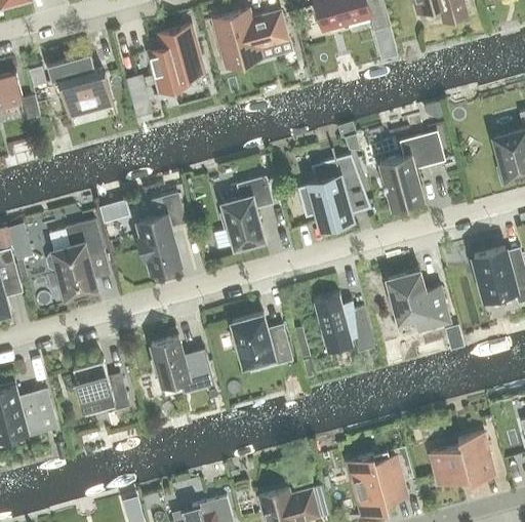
[(314,0),(323,32),(324,31),(370,17),(373,32),(390,27),(382,0),(379,0),(367,3),(365,0),(314,0)]
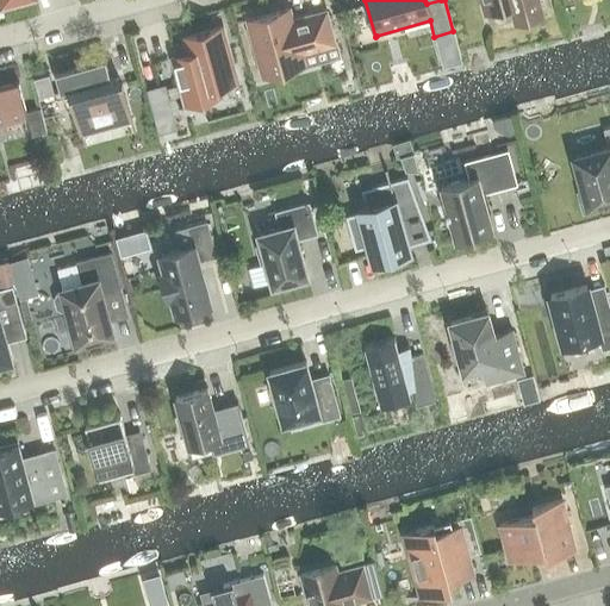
[(480,0),(485,17),(509,10),(514,26),(543,18),(539,0),(480,0)]
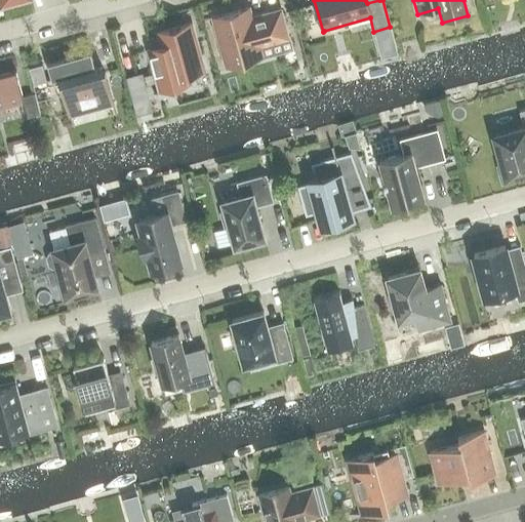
[(247,10),(214,19),(228,68),(260,59),(258,49),(288,41),(280,12),(250,21),(247,10)]
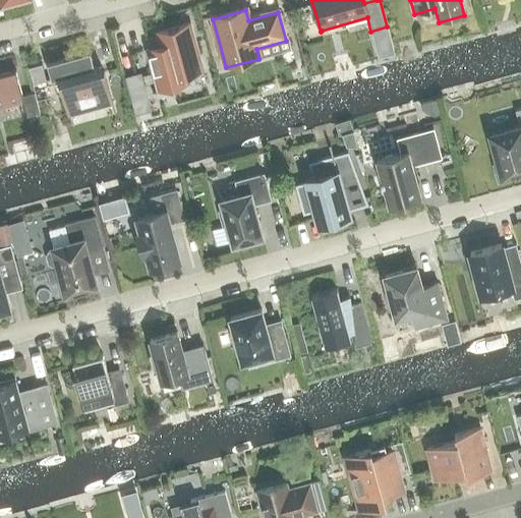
[(164,58),(151,61),(159,93),(188,84),(186,77),(201,72),(188,25),(157,35),(164,58)]
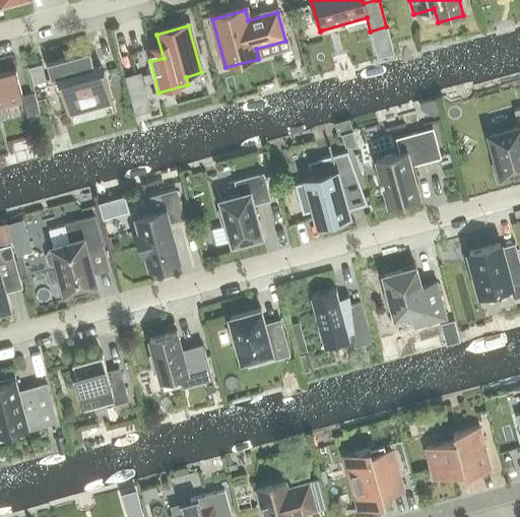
[(386,26),(370,31),(372,39),(378,60),(394,56),(388,34),(386,26)]
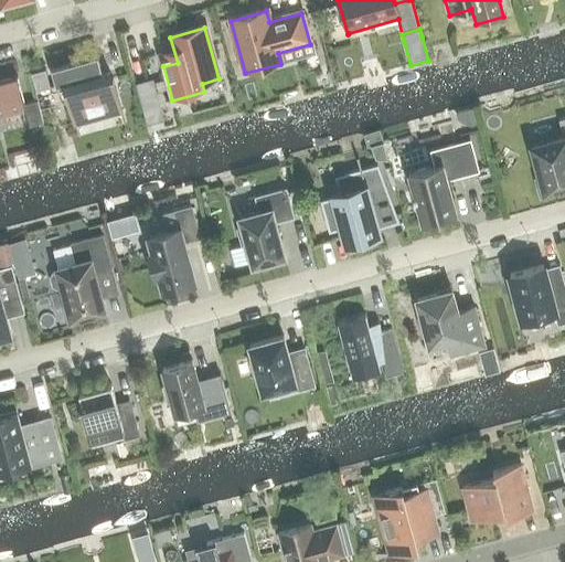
[(97,57),(51,70),(56,87),(63,85),(78,140),(80,140),(76,125),(120,114),(124,128),(125,127),(113,81),(104,83),(97,57)]
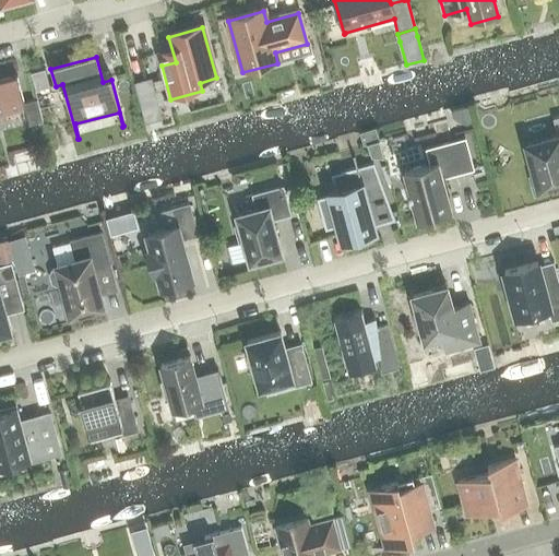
[(44,72),(31,75),(36,92),(48,89),(44,72)]
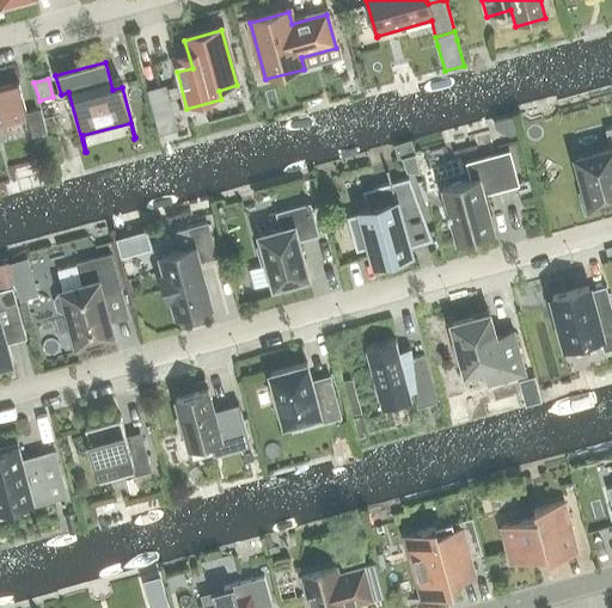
[(0,134),(0,135),(0,133),(0,122),(24,116),(26,115),(18,85),(0,90),(0,134)]
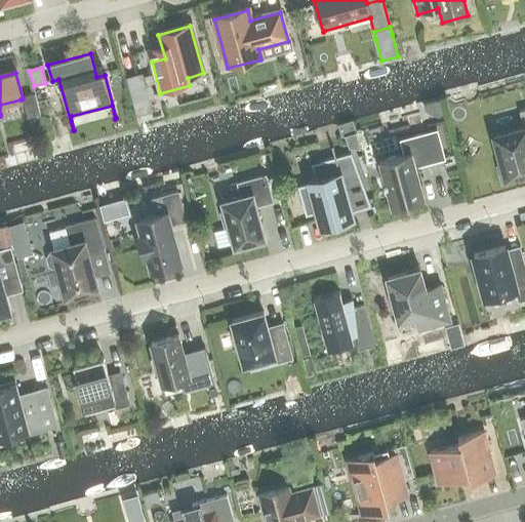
[(143,76),(126,80),(136,119),(145,116),(138,95),(147,93),(143,76)]
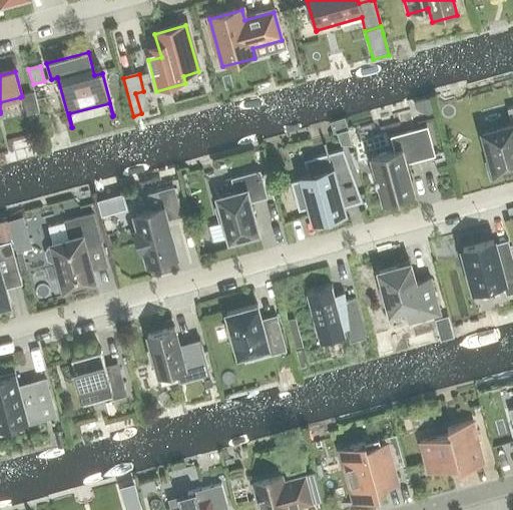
[(22,96),(20,97),(26,117),(38,114),(32,93),(22,96)]
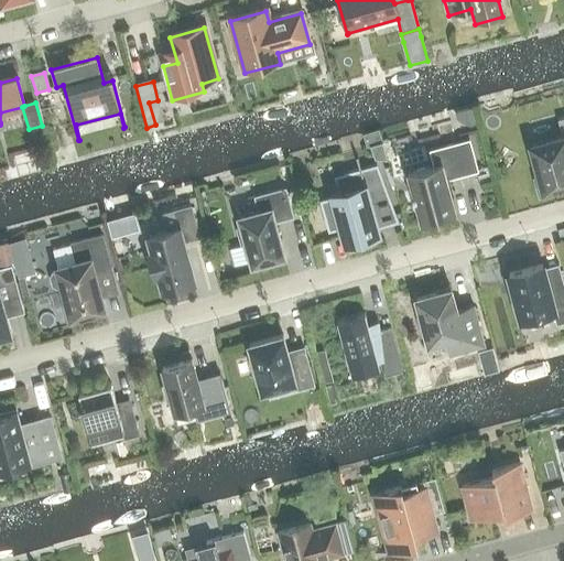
[(563,141),(532,149),(540,180),(534,182),(539,198),(556,194),(555,189),(563,185),(563,120),(557,122),(563,141)]
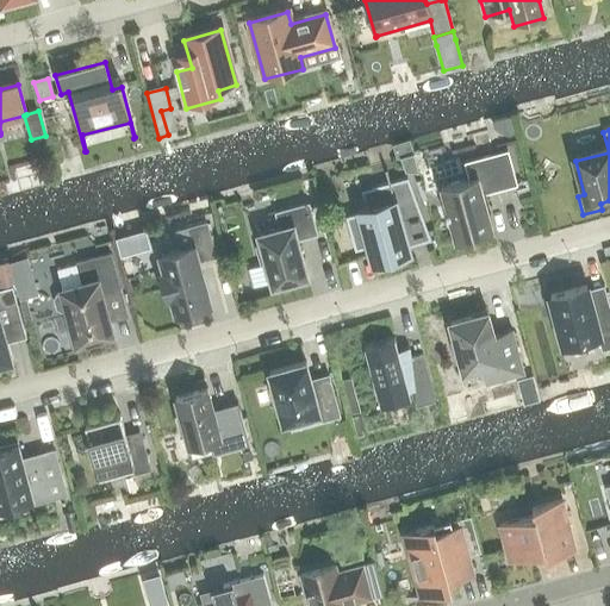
[(456,243),(466,241),(467,242),(470,243),(472,243),(473,243),(475,243),(477,242),(478,242),(479,241),(481,238),(481,237),(483,236),(491,233),(486,214),(487,214),(483,199),(481,197),(516,187),(506,155),(466,166),(470,182),(442,189),(456,243)]
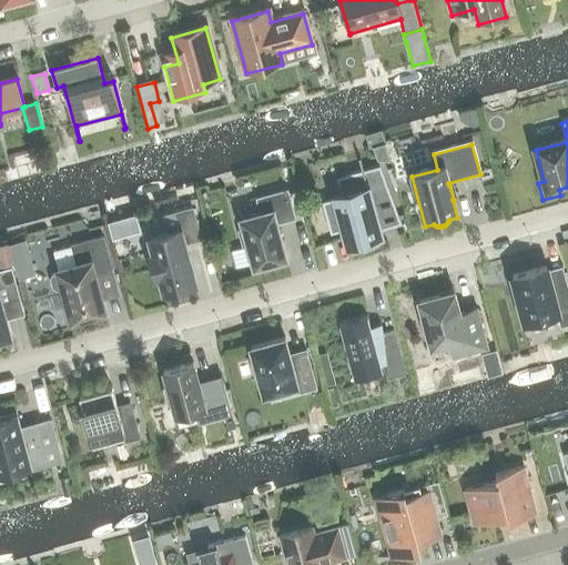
[(385,147),(372,150),(376,163),(389,164),(385,147)]
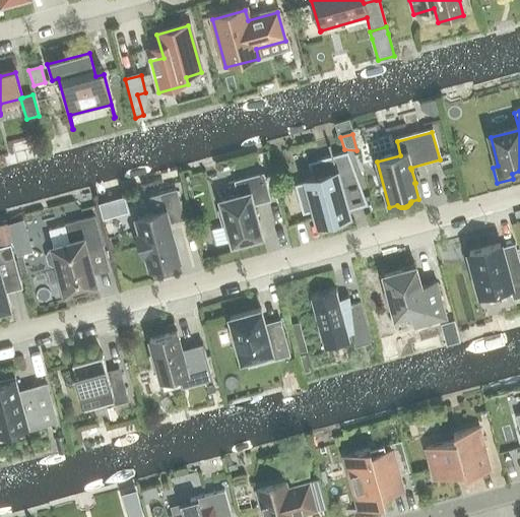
[(347,210),(366,206),(359,187),(359,186),(354,175),(347,155),(333,158),(330,147),(328,148),(331,159),(324,162),(320,163),(317,166),(315,169),(313,172),(313,176),(314,180),(306,182),(306,186),(297,187),(300,201),(305,213),(313,210),(318,227),(349,217),(347,210)]
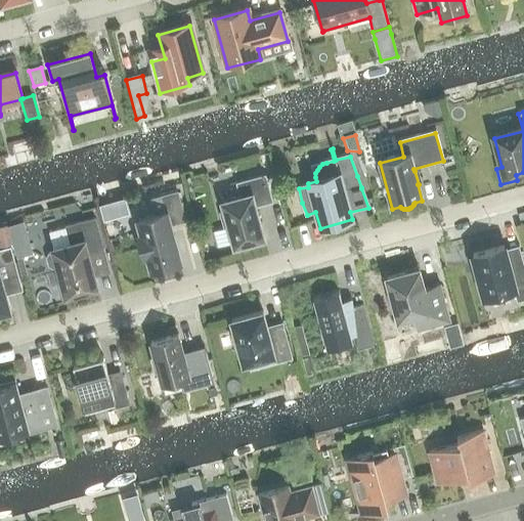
[(224,214),(220,215),(224,229),(228,228),(234,249),(246,246),(246,249),(261,245),(260,242),(264,241),(255,210),(273,205),(265,177),(235,185),(239,200),(222,204),(224,214)]
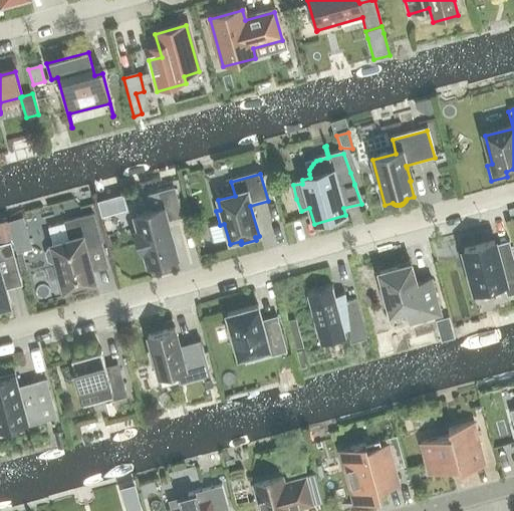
[(136,218),(140,233),(136,235),(140,252),(145,251),(149,266),(154,265),(155,267),(171,263),(171,260),(176,259),(166,222),(181,218),(174,191),(158,195),(162,211),(136,218)]
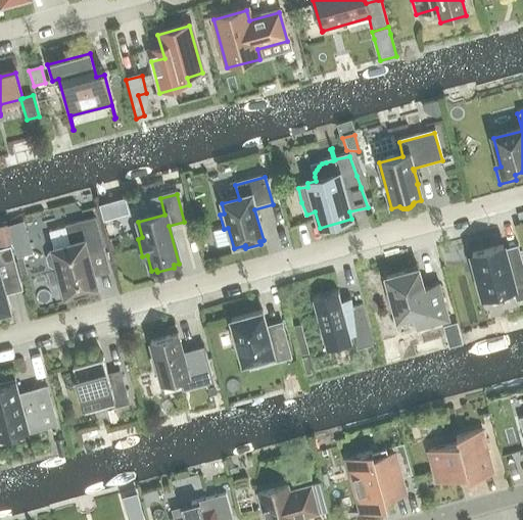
[(128,215),(125,200),(100,206),(104,221),(128,215)]
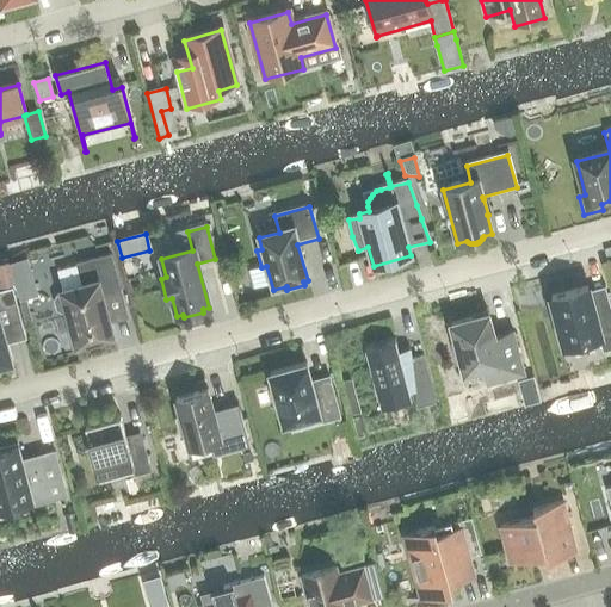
[(82,286),(61,292),(62,296),(57,298),(54,303),(57,311),(62,314),(67,313),(76,347),(86,345),(91,347),(96,347),(100,345),(103,340),(113,338),(103,299),(121,293),(111,258),(76,266),(82,286)]
